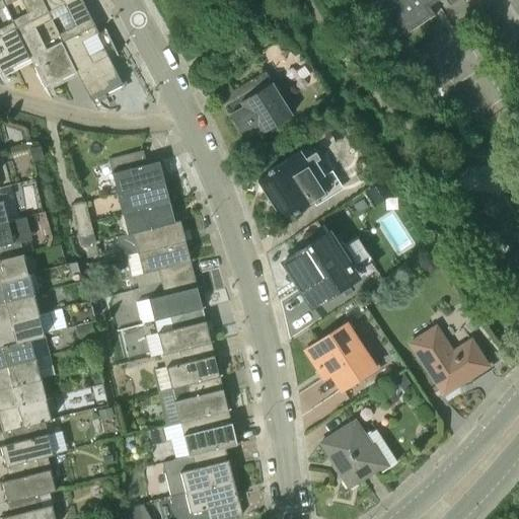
[(21,0),(27,12),(31,20),(49,12),(42,0),(21,0)]
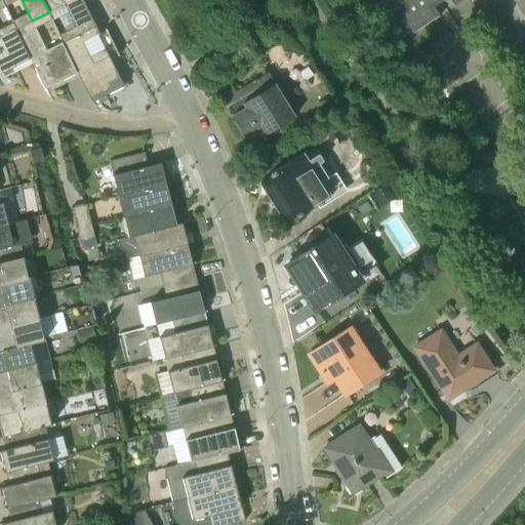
[(65,4),(76,26),(80,35),(94,27),(98,34),(99,34),(82,0),(42,0),(49,12),(65,4)]
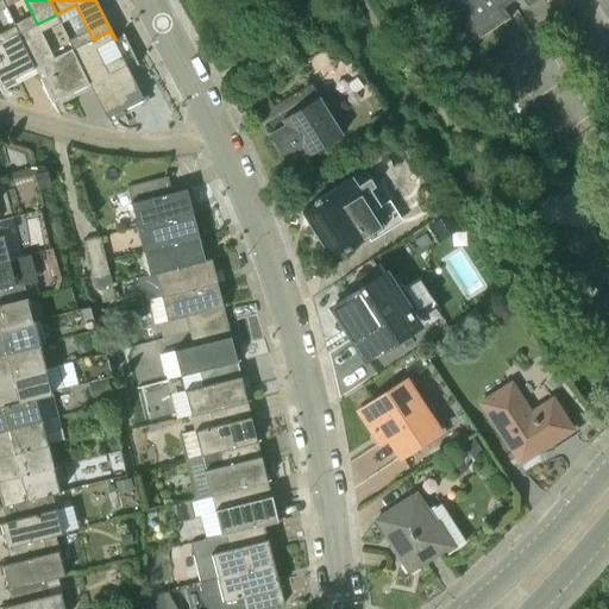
[(608,0),(433,0),(445,18),(444,19),(445,20),(456,13),(476,43),(476,42),(476,41),(508,19),(509,20),(510,19),(497,0),(522,0),(527,6),(535,0),(608,0)]
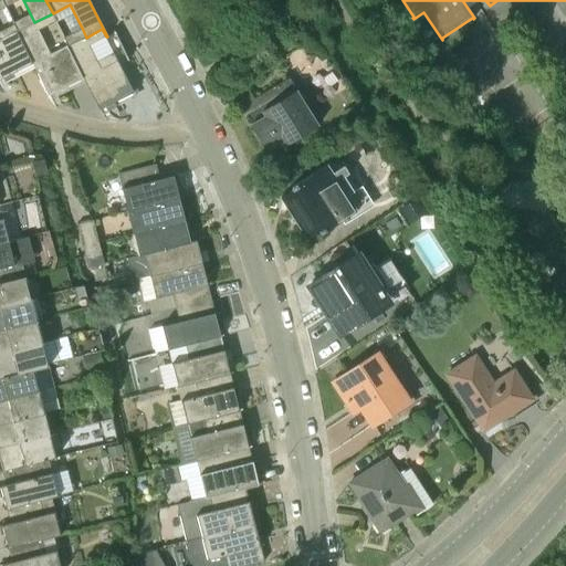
[(51,53),(39,30),(34,22),(17,31),(32,64),(49,95),(83,79),(67,46),(66,45),(51,53)]
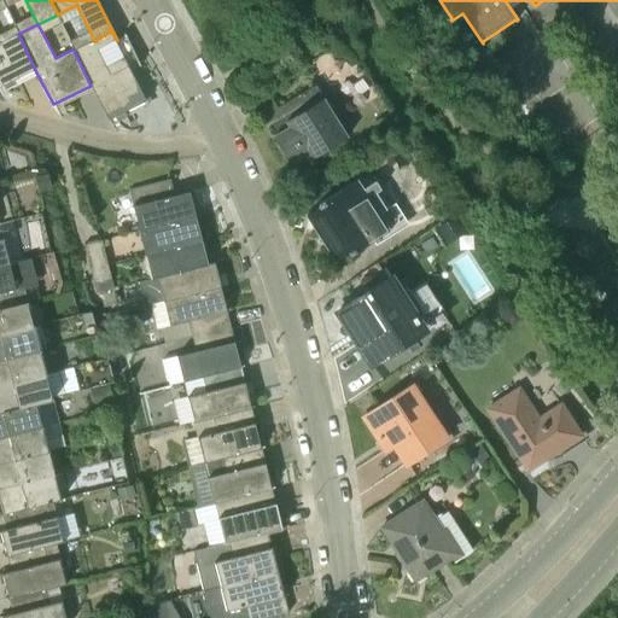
[(93,41),(74,51),(91,86),(109,121),(146,101),(128,65),(115,40),(116,40),(111,31),(94,41),(93,41)]
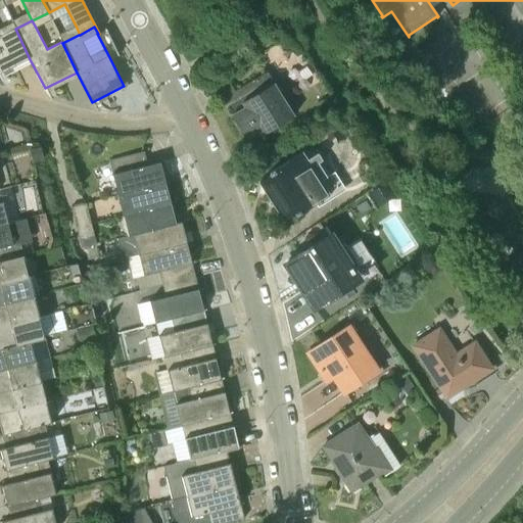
[(0,35),(0,74),(30,59),(15,29),(0,35)]
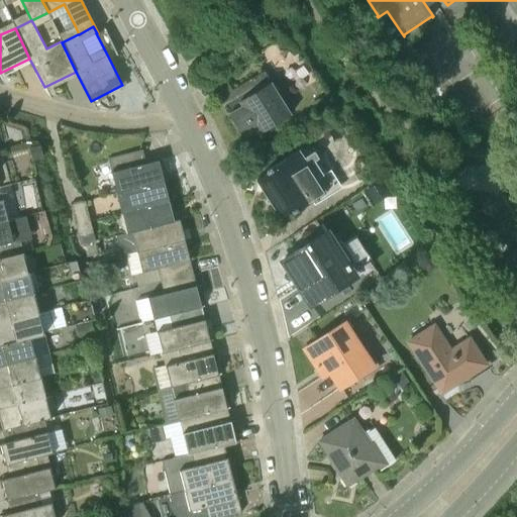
[(229,115),(243,137),(256,130),(259,134),(291,114),(271,83),(239,103),(241,107),(229,115)]
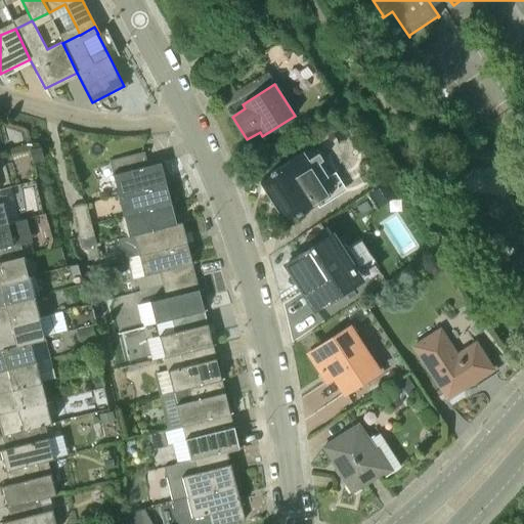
[(337,106),(330,95),(317,103),(324,115),(337,106)]
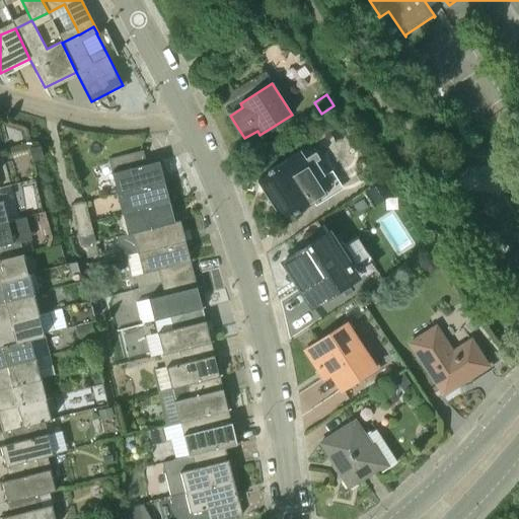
[(29,148),(32,162),(44,160),(41,145),(29,148)]
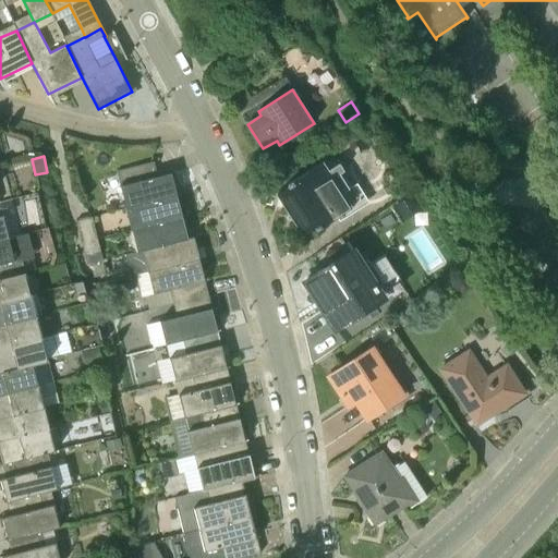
[(317,231),(338,218),(340,221),(370,203),(358,183),(349,187),(340,173),(344,170),(340,162),(329,169),(324,161),(287,184),(289,186),(277,194),(303,237),(315,229),(317,231)]
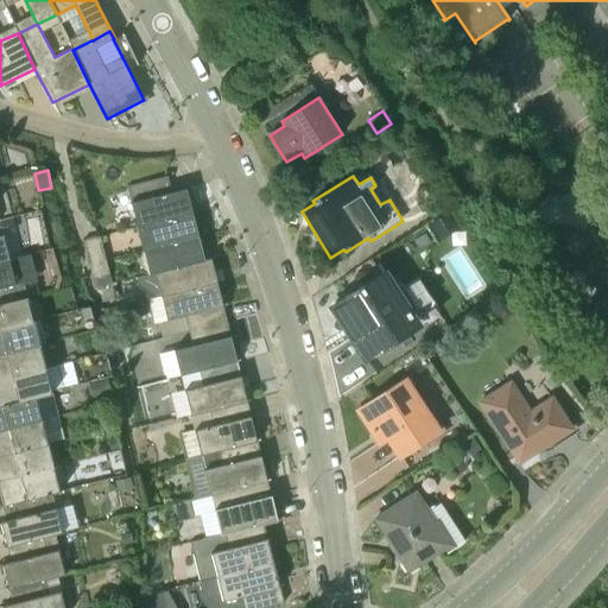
[(137,227),(192,213),(187,190),(190,189),(190,188),(171,192),(168,177),(127,187),(131,203),(137,227)]
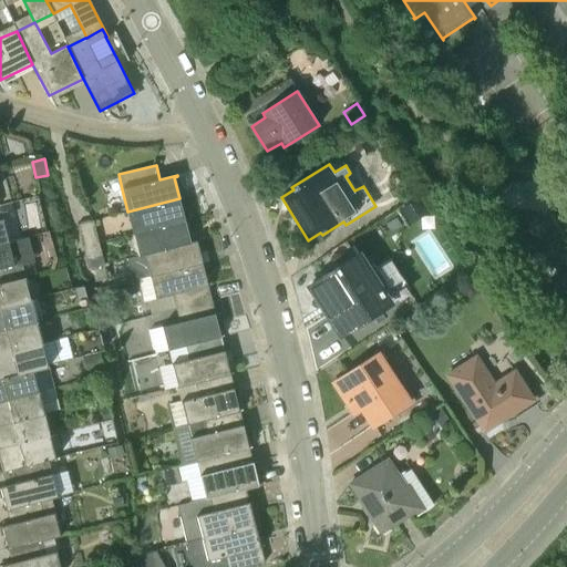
[(133,234),(185,220),(179,198),(127,212),(133,234)]
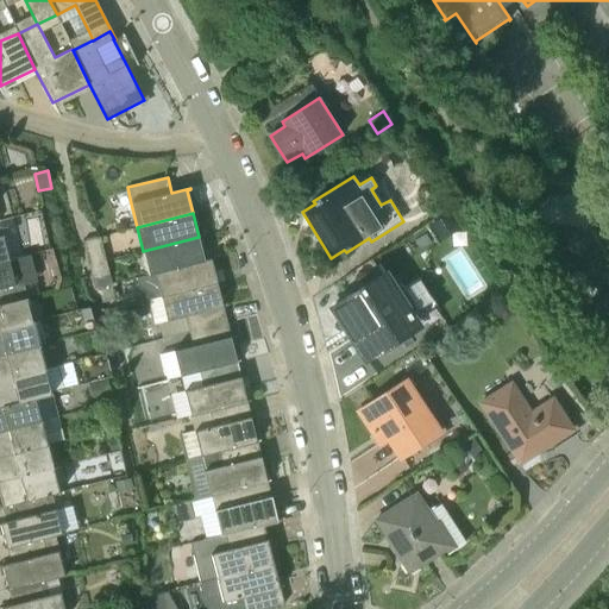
[(458,230),(449,213),(431,225),(441,240),(458,230)]
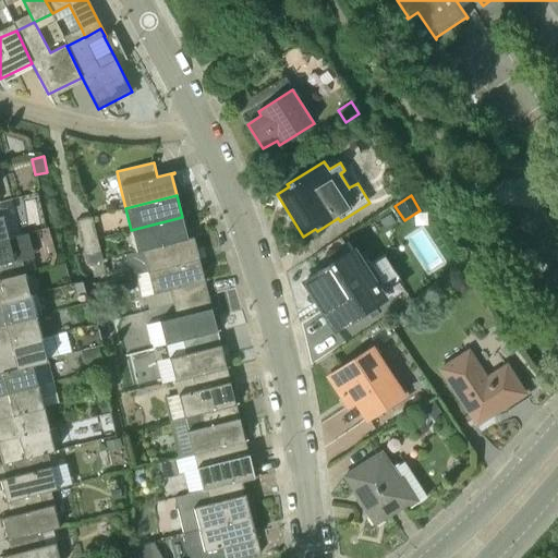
[(80,232),(95,228),(92,217),(76,220),(80,232)]
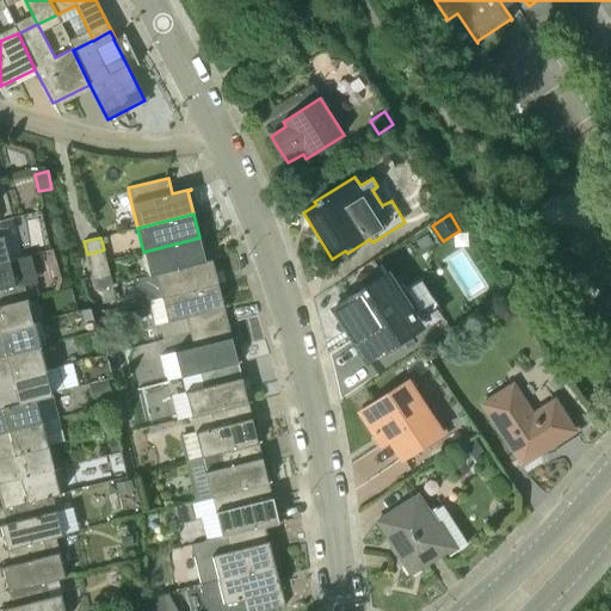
[(143,252),(149,276),(156,273),(205,261),(199,238),(143,252)]
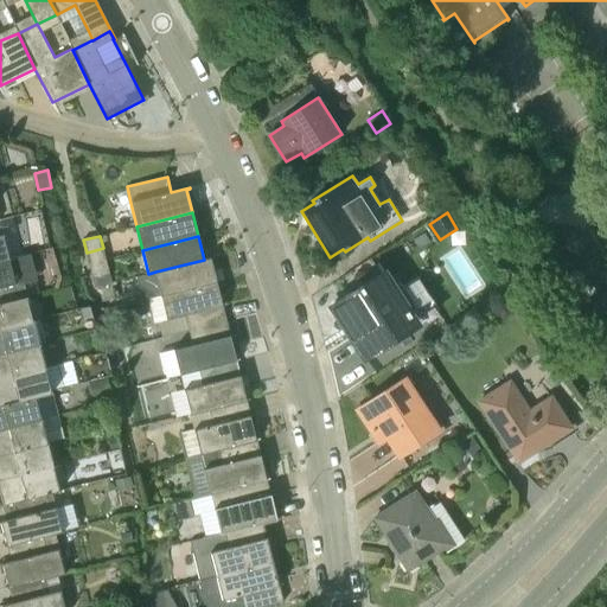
[(106,260),(103,248),(87,253),(89,263),(106,260)]
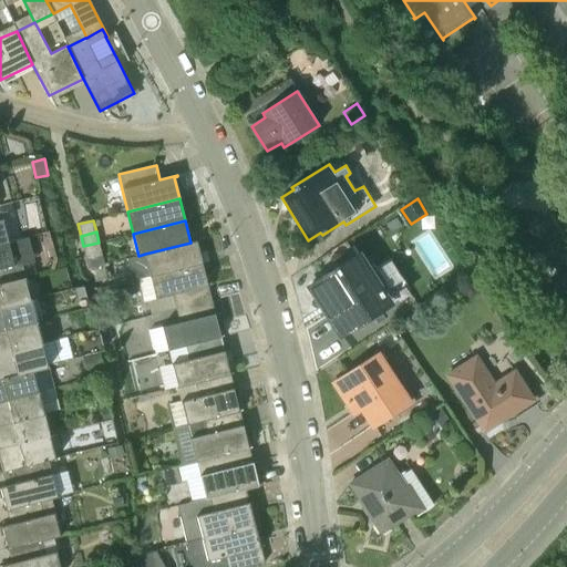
[(145,254),(151,276),(202,263),(197,240),(191,243),(145,254)]
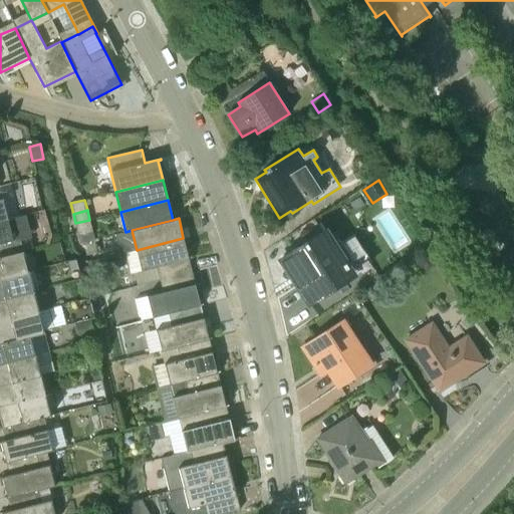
[(0,257),(0,256),(2,256),(0,249),(0,242),(13,240),(8,220),(0,221),(0,257)]
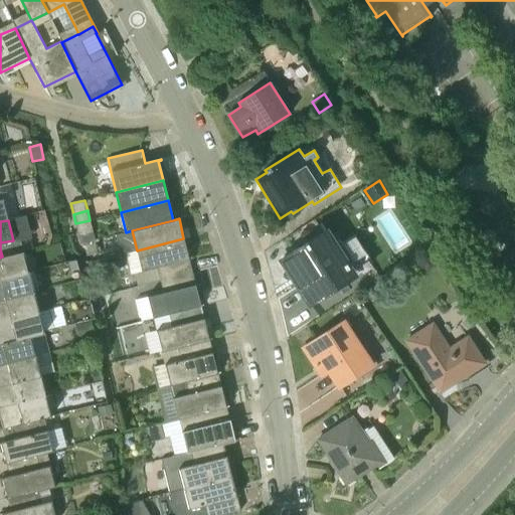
[(77,233),(93,229),(90,220),(75,223),(77,233)]
